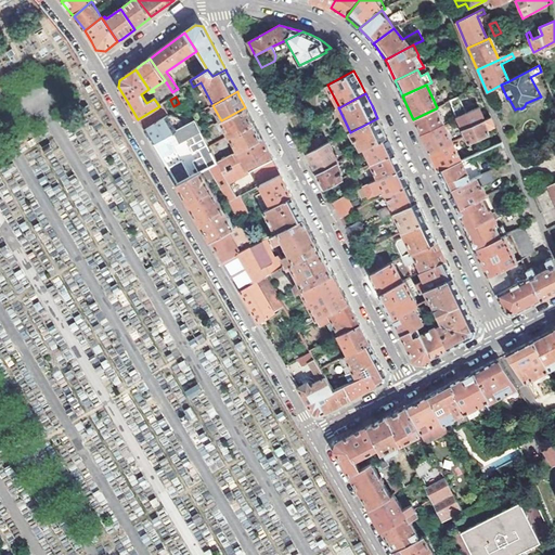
[(456,118),(462,129),(483,120),(478,108),(460,117),(461,113),(456,105),(461,103),(459,98),(449,102),(456,118)]
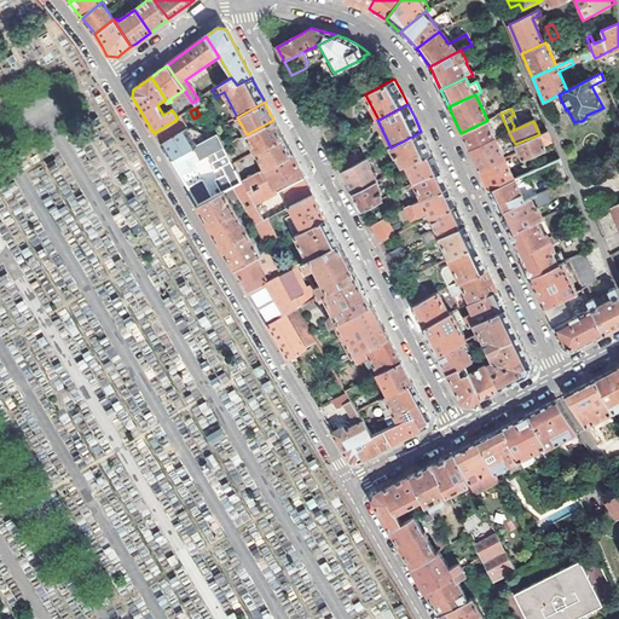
[(331,114),(316,121),(329,146),(343,138),(331,114)]
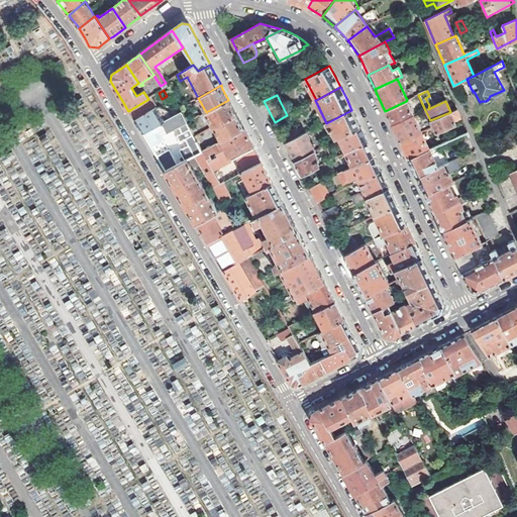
[(134,120),(156,107),(150,98),(148,99),(128,111),(134,120)]
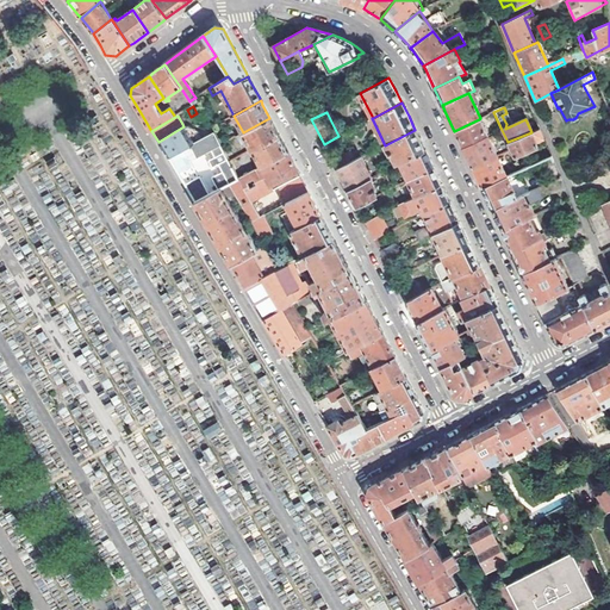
[(247,141),(251,149),(279,135),(277,131),(269,118),(243,132),(236,136),(241,144),(247,141)]
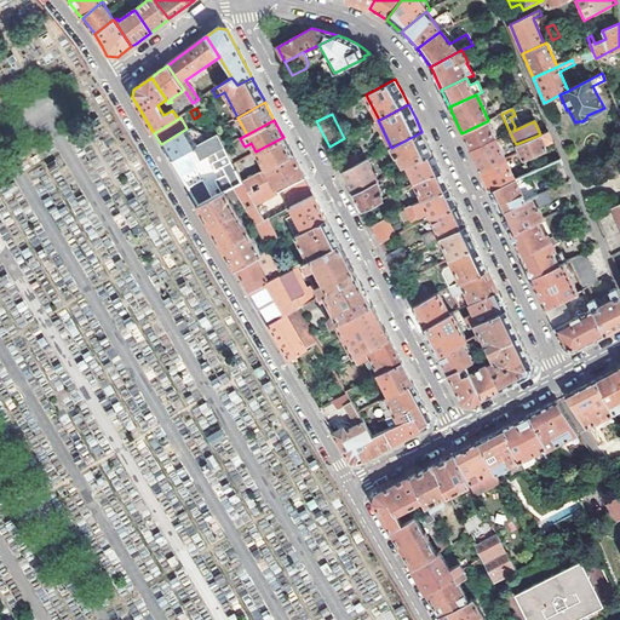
[(470,151),(495,138),(487,121),(461,133),(464,138),(470,151)]
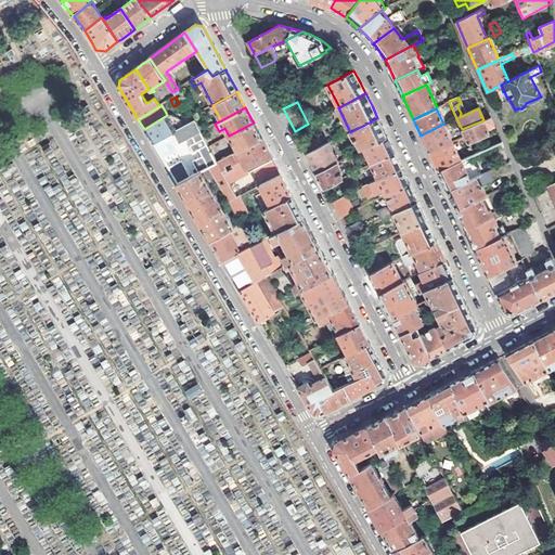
[(152,143),(176,130),(167,115),(144,129),(151,141),(152,143)]
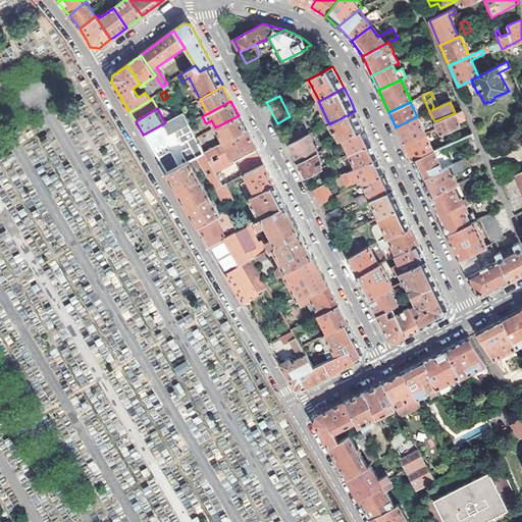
[(455,113),(434,121),(437,128),(439,134),(446,146),(456,141),(453,134),(450,136),(448,131),(460,124),(459,121),(465,119),(462,110),(455,113)]
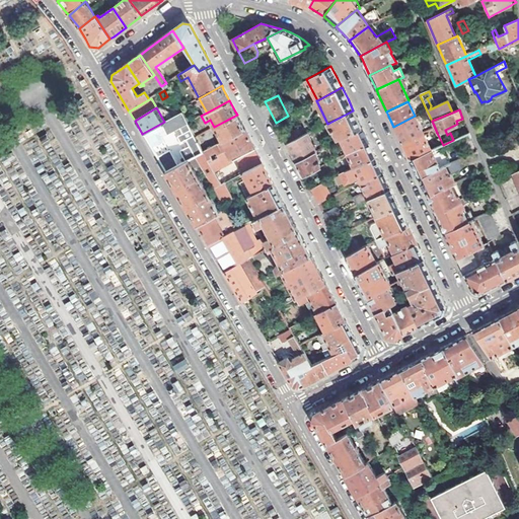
[(339,140),(340,139),(362,128),(360,125),(353,110),(327,124),(332,132),(334,131),(339,140)]
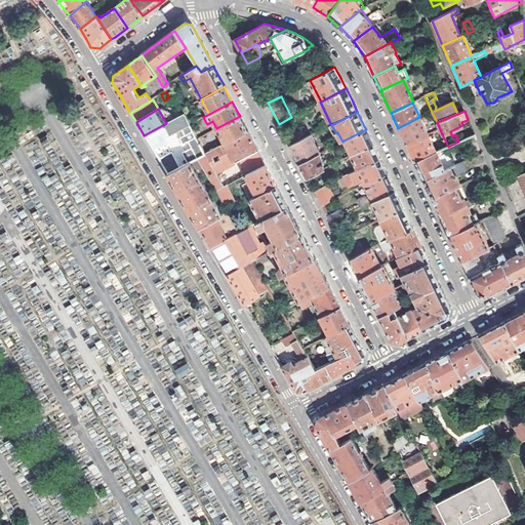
[(155,154),(167,174),(190,162),(196,159),(205,154),(197,138),(197,137),(174,150),(167,136),(180,129),(184,133),(192,129),(190,125),(184,114),(166,123),(144,135),(155,154)]
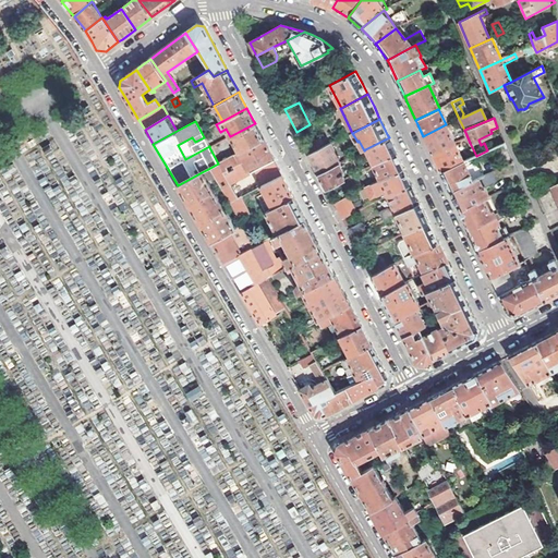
[(230,136),(239,152),(263,140),(262,136),(255,123),(230,136)]
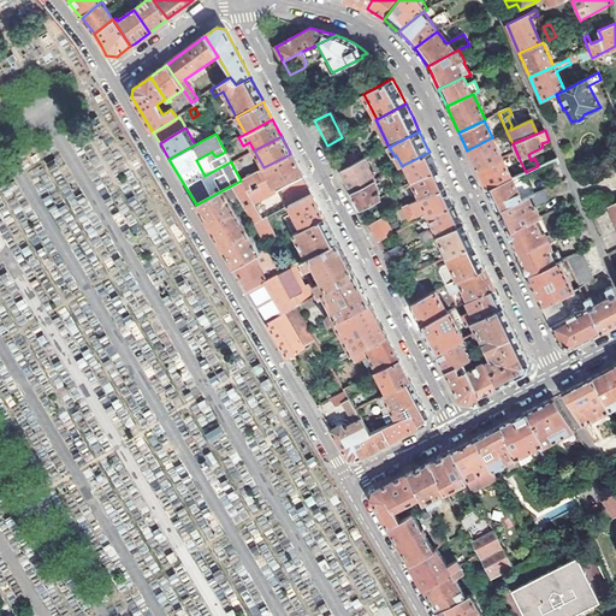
[(502,158),(492,137),(467,150),(469,155),(477,170),(502,158)]
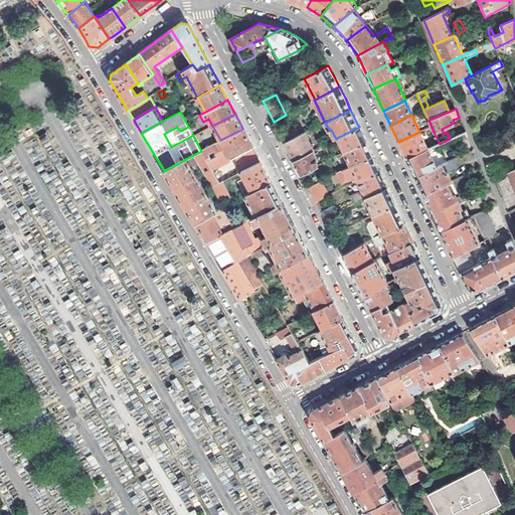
[(359,127),(337,138),(344,152),(365,141),(363,137),(359,127)]
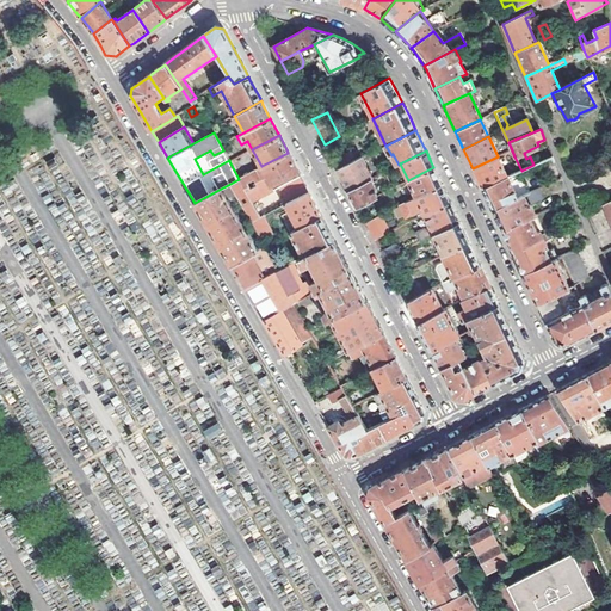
[(512,150),(504,154),(506,161),(514,156),(512,150)]
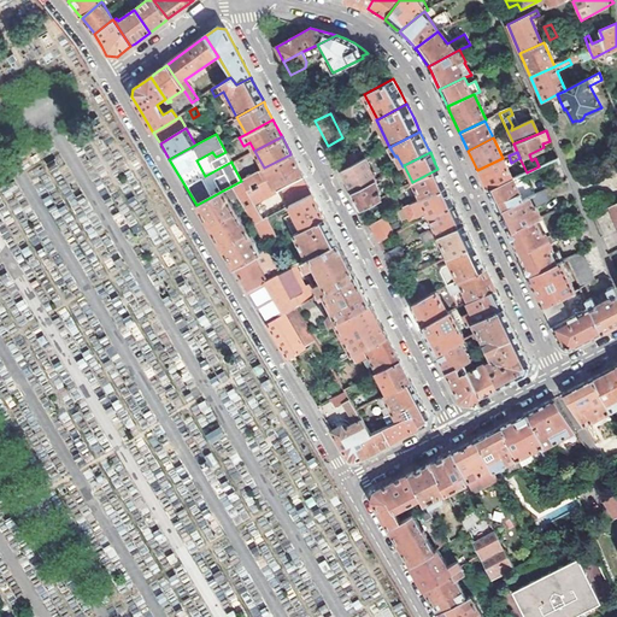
[(354,153),(336,162),(341,171),(359,162),(354,153)]
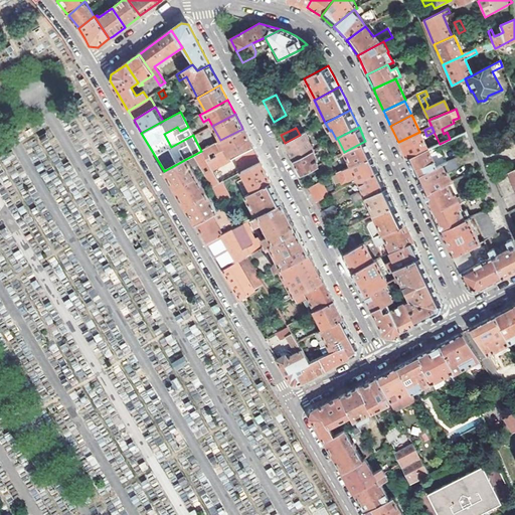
[(220,140),(216,143),(227,162),(230,160),(250,150),(252,148),(247,138),(242,129),(220,140)]
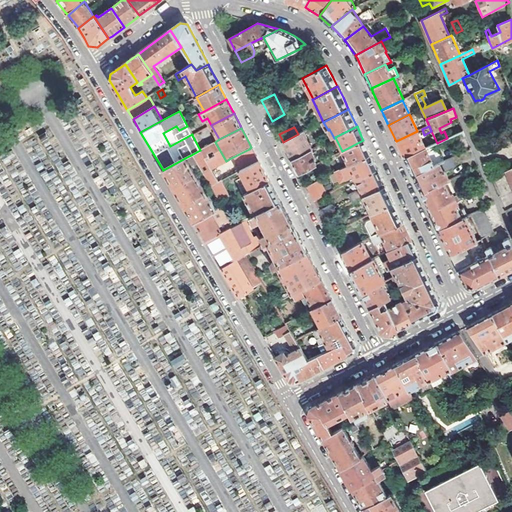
[(425,148),(417,131),(396,141),(398,145),(404,158),(425,148)]
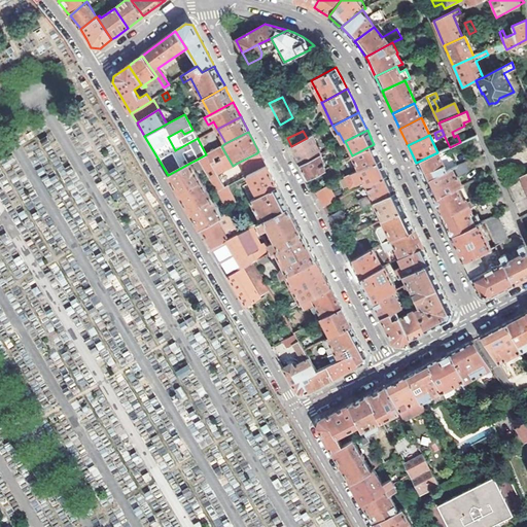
[(479,140),(476,135),(460,142),(463,146),(479,140)]
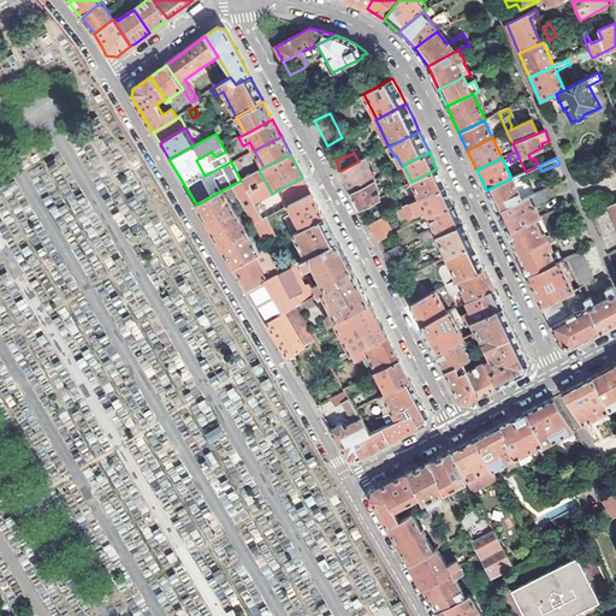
[(359,161),(341,171),(350,189),(351,193),(374,181),(377,181),(365,159),(359,161)]
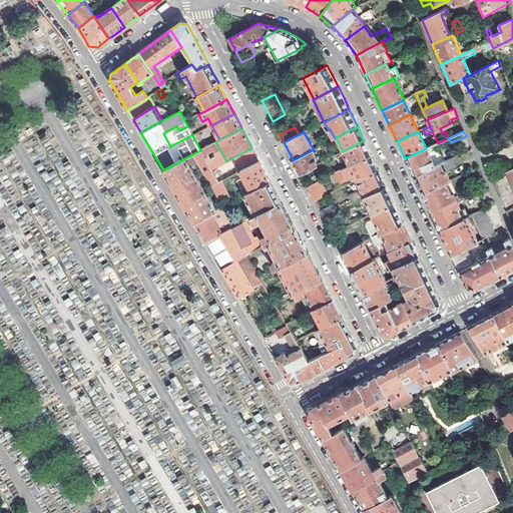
[(364,140),(343,151),(350,166),(371,155),(370,152),(364,140)]
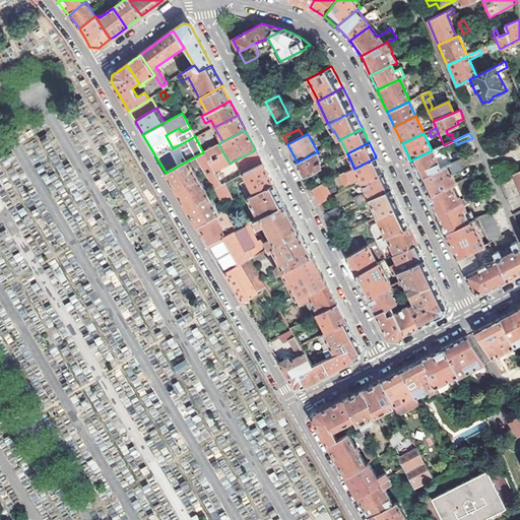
[(230,164),(218,144),(203,152),(194,157),(204,175),(214,192),(222,205),(233,199),(224,184),(243,174),(263,164),(258,153),(255,149),(253,151),(233,161),(230,164)]
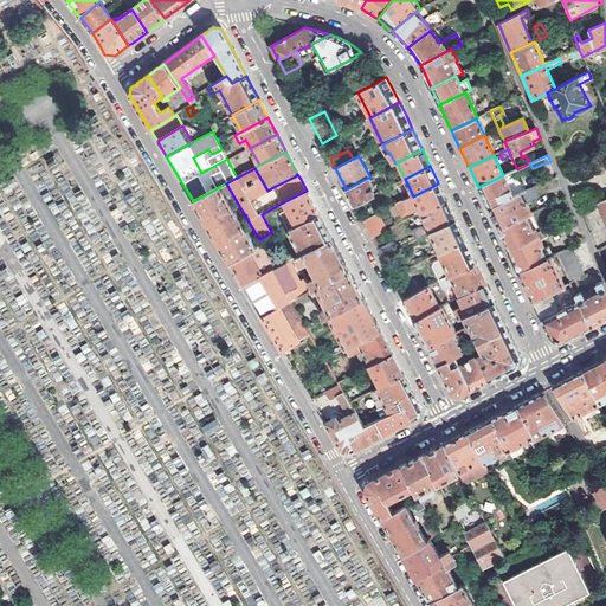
[(489,208),(524,192),(520,181),(519,182),(516,176),(510,180),(507,174),(503,175),(478,187),(482,193),(489,208)]
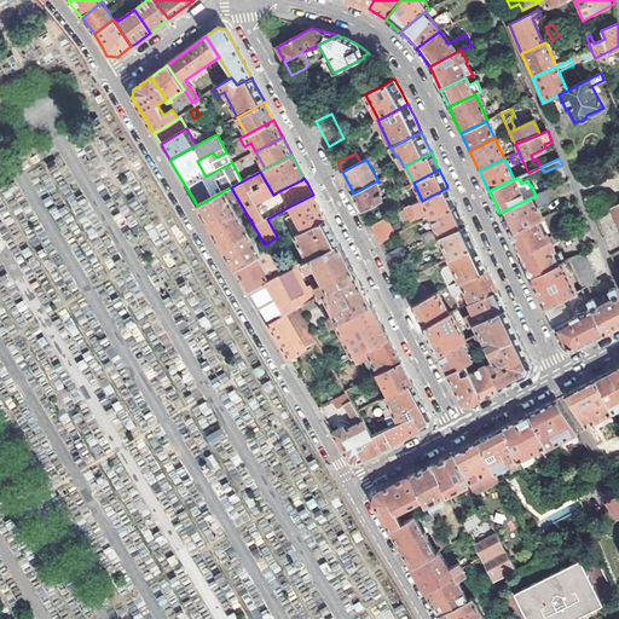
[(376,181),(353,194),(356,198),(363,210),(383,200),(380,194),(382,192),(376,181)]
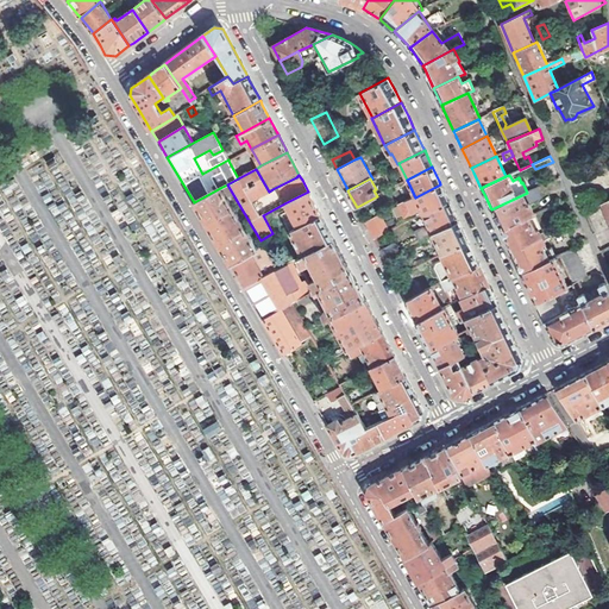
[(440,184),(415,198),(400,206),(405,217),(415,212),(419,217),(424,214),(449,201),(446,198),(440,184)]
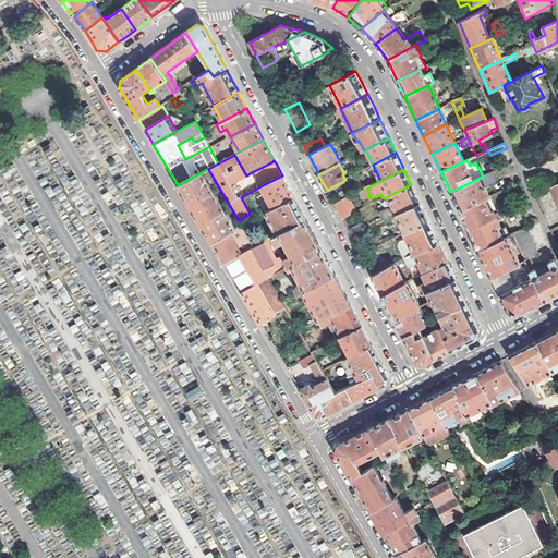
[(202,172),(178,185),(183,195),(189,204),(213,191),(202,172)]
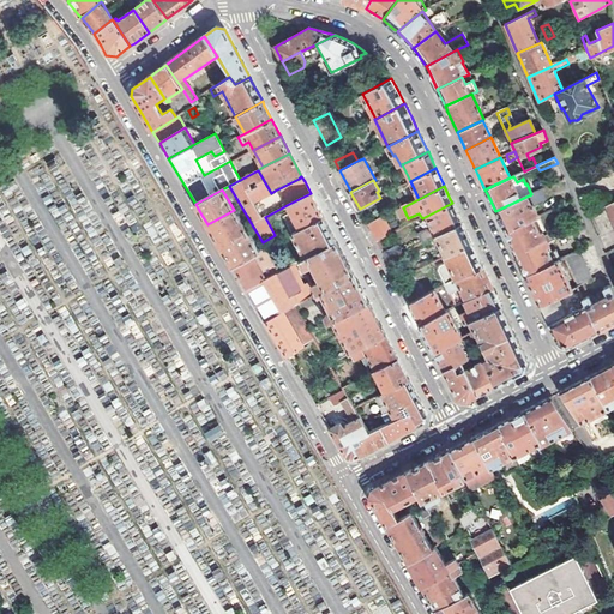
[(541,191),(531,194),(495,211),(504,228),(506,233),(536,218),(539,217),(534,206),(546,200),(541,191)]
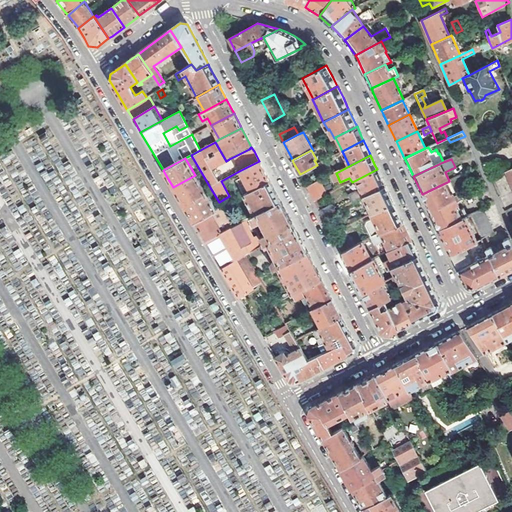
[(259,161),(239,171),(250,191),(269,181),(267,177),(259,161)]
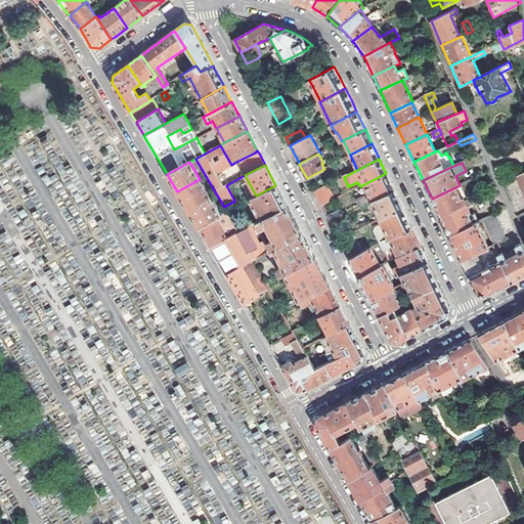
[(523,172),(514,177),(515,180),(519,178),(523,190),(523,172)]
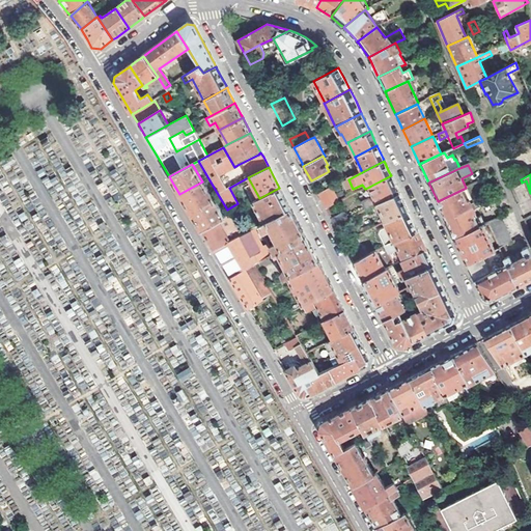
[(378,204),(399,192),(397,188),(391,175),(369,187),(375,199),(373,200),(368,198),(362,202),(366,211),(378,204)]
